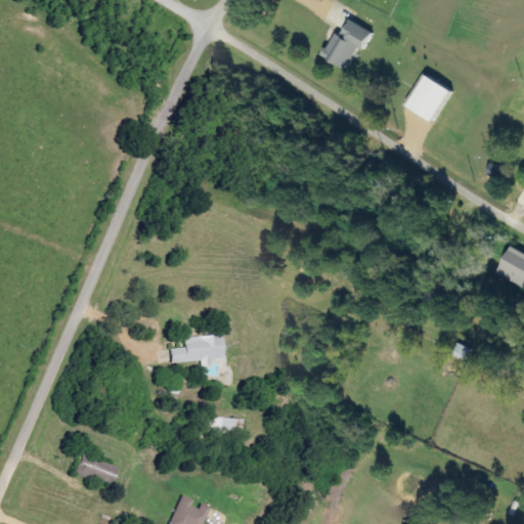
[(382,34),(352,18),(332,58),(354,71),(365,49),(373,52),(382,34)]
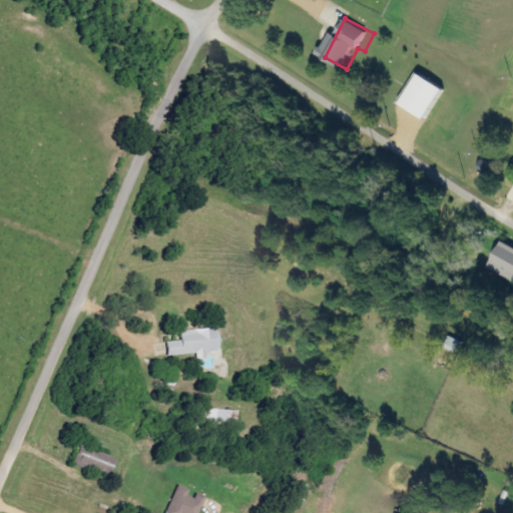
[(430,106),(437,94),(441,97),(445,91),(415,73),(397,103),(427,121),(434,108),(430,106)]
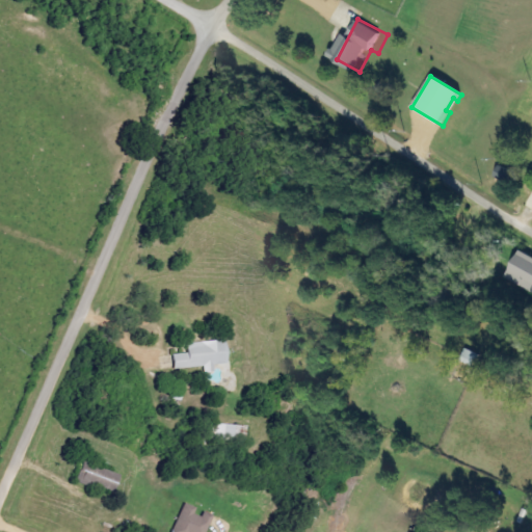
[(203,367),(204,372),(213,372),(213,365),(223,364),(222,340),(184,342),(184,353),(170,354),(170,369),(203,367)]
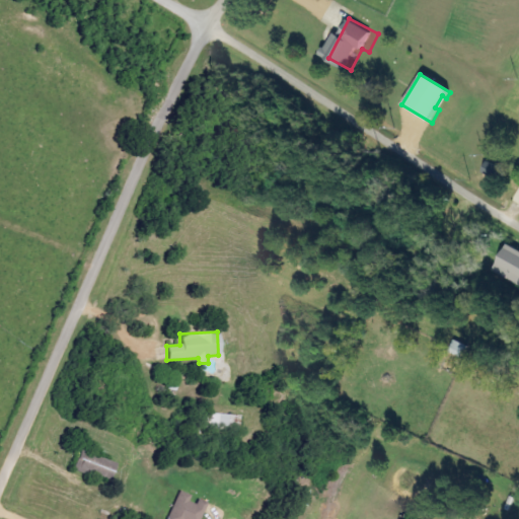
[(228,414),(207,414),(207,431),(228,431),(228,414)]
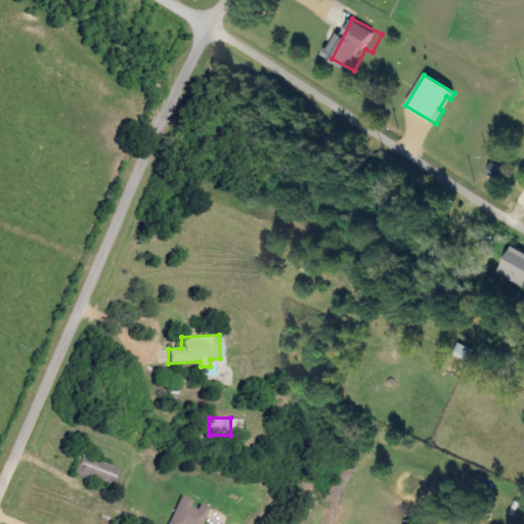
[(110,484),(115,466),(77,454),(72,474),(110,484)]
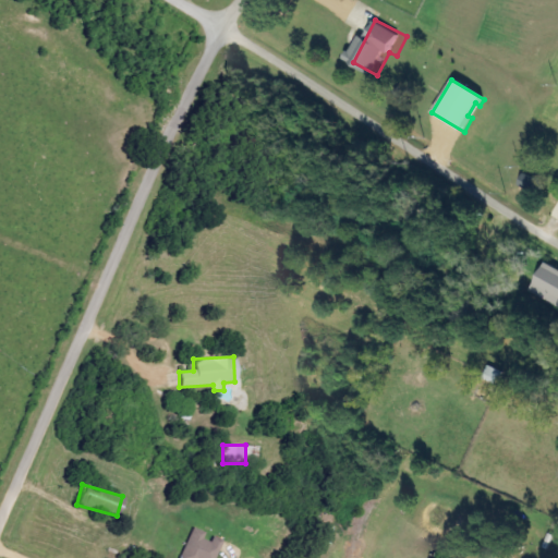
[(211,557),(219,541),(209,536),(208,538),(189,530),(177,557),(211,557)]
